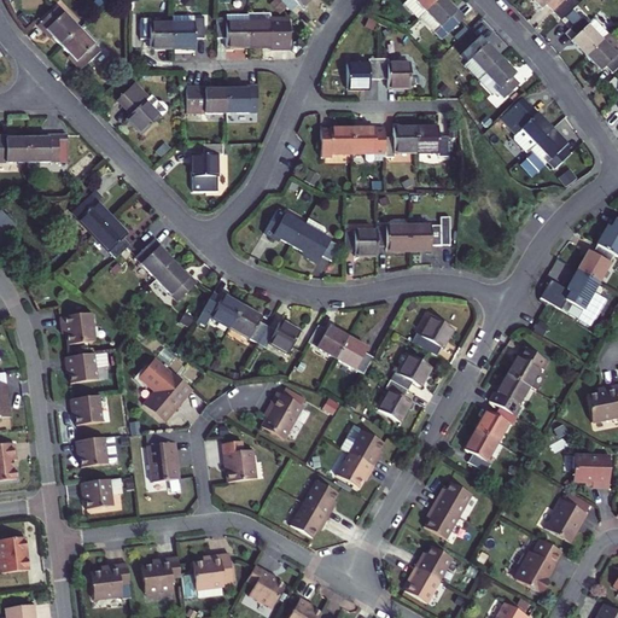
[(279,15),(286,7),(279,0),(273,0),(269,4),(279,15)]
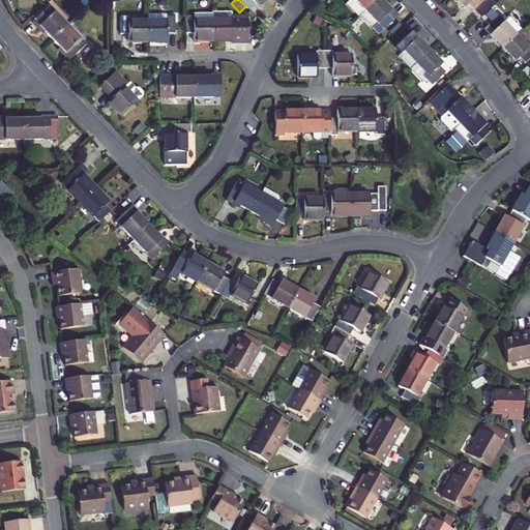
[(256,4),(251,0),(239,0),(245,6),(249,10),(256,4)]
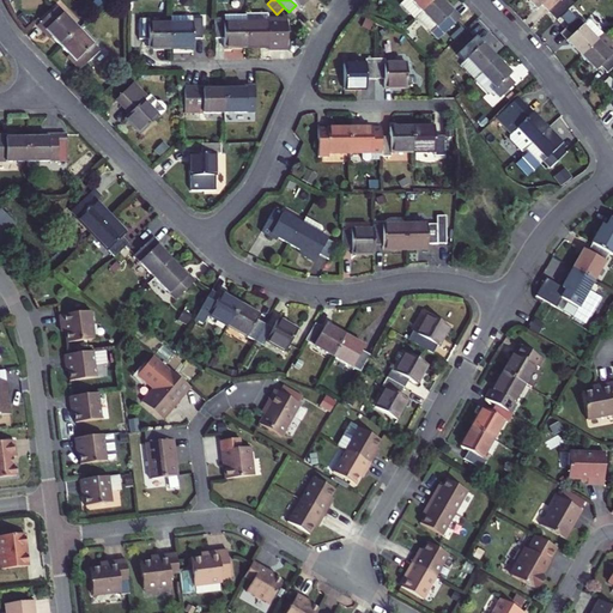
[(404,0),(400,4),(416,19),(417,18),(423,12),(435,0),(404,0)]
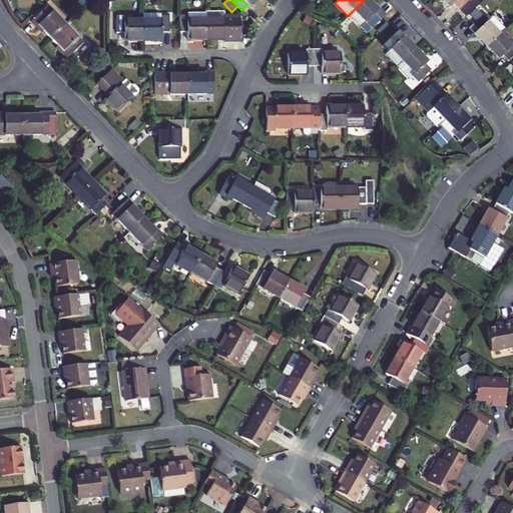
[(361,27),(375,14),(380,9),(371,0),(364,0),(354,10),(349,15),(361,27)]
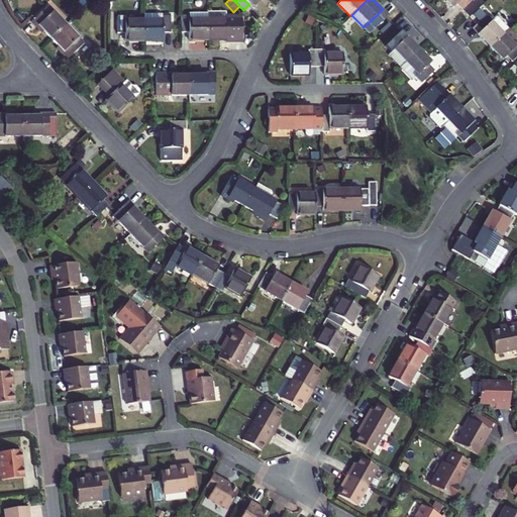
[(440,0),(440,1),(452,14),(455,10),(461,16),(475,4),(471,0),(440,0)]
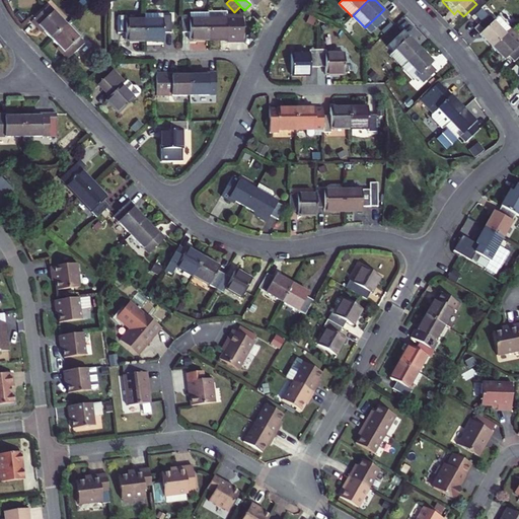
[(51,38),(66,23),(48,4),(30,20),(40,29),(42,27),(51,38)]
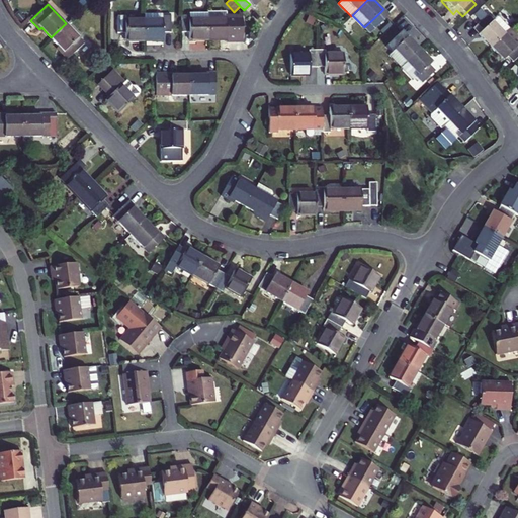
[(383,9),(378,14),(384,19),(390,15),(383,9)]
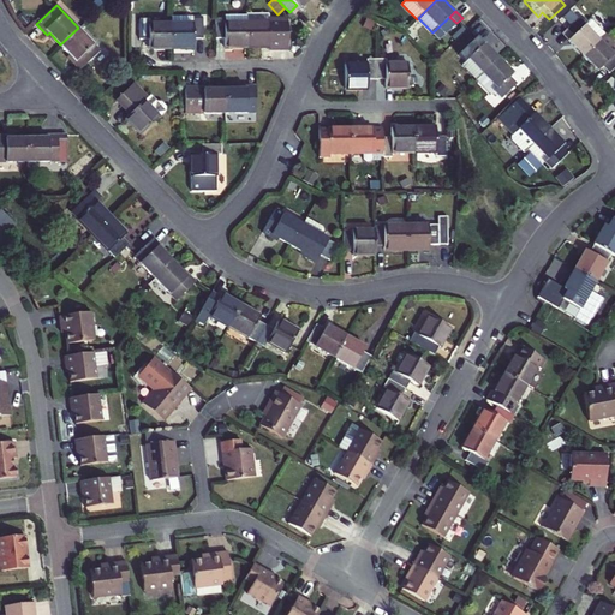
[(29,22),(22,13),(17,17),(24,27),(29,22)]
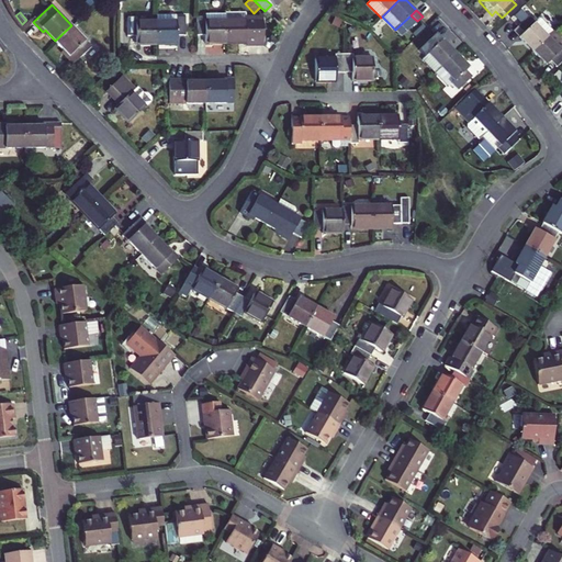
[(225,13),(225,21),(225,43),(246,43),(246,46),(263,45),(263,21),(255,21),(255,17),(245,17),(245,12),(225,12),(225,13)]
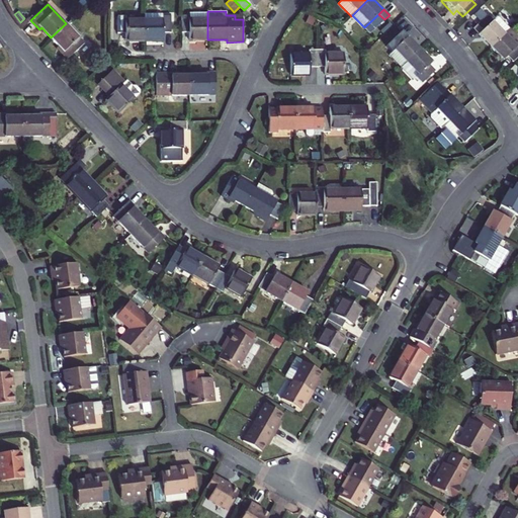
[(384,19),(378,14),(364,27),(370,33),(384,19)]
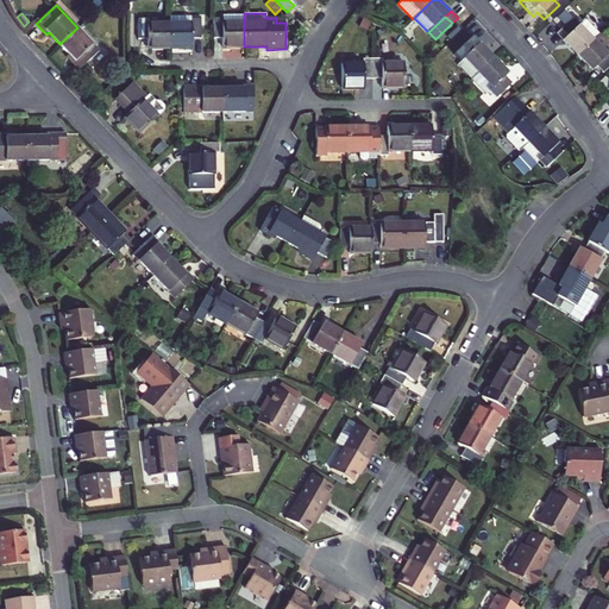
[(148,39),(148,23),(148,18),(137,18),(137,39),(148,39)]
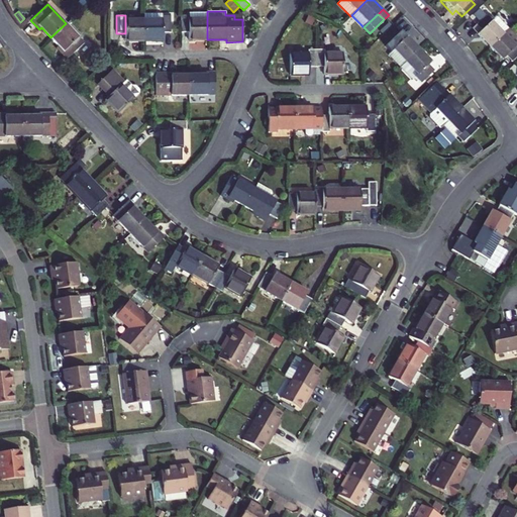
[(163,19),(163,33),(171,33),(171,15),(162,15),(162,19),(163,19)]
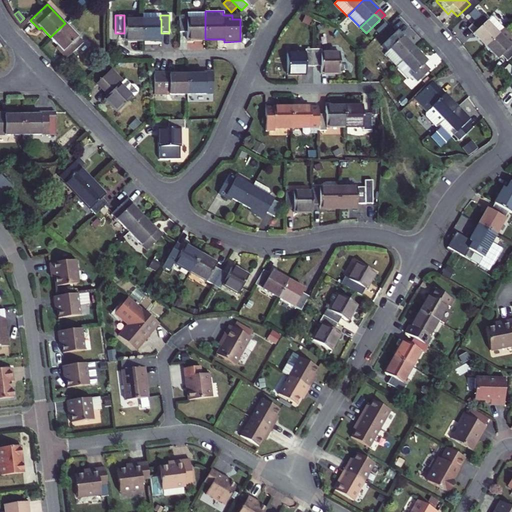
[(187,33),(187,19),(187,15),(178,15),(178,33),(187,33)]
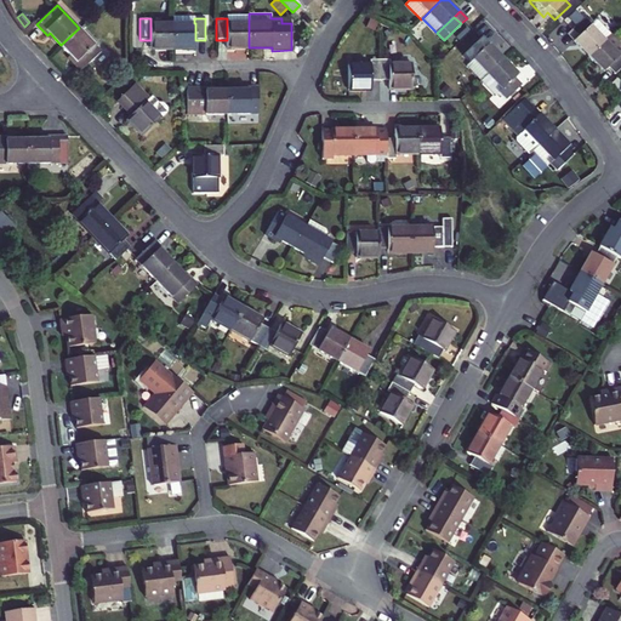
[(592,28),(586,22),(571,36),(577,44),(574,47),(590,63),(605,49),(613,40),(598,26),(594,26),(592,28)]
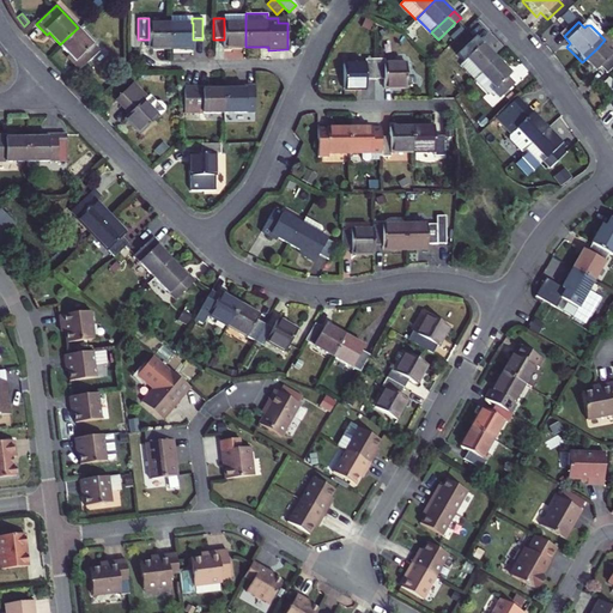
[(170,23),(149,23),(149,40),(149,48),(170,48),(170,23)]
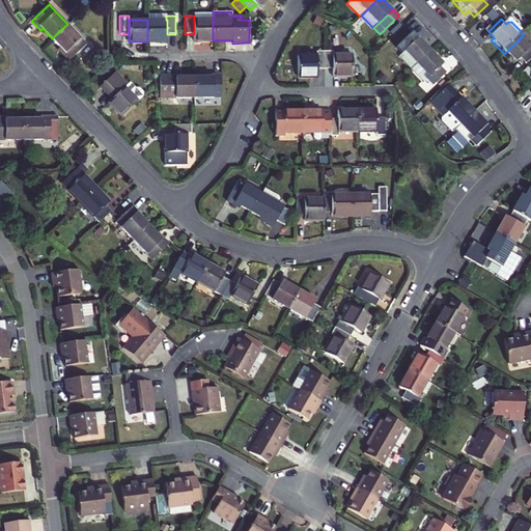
[(167,20),(166,20),(147,20),(147,42),(167,42),(167,34),(167,20)]
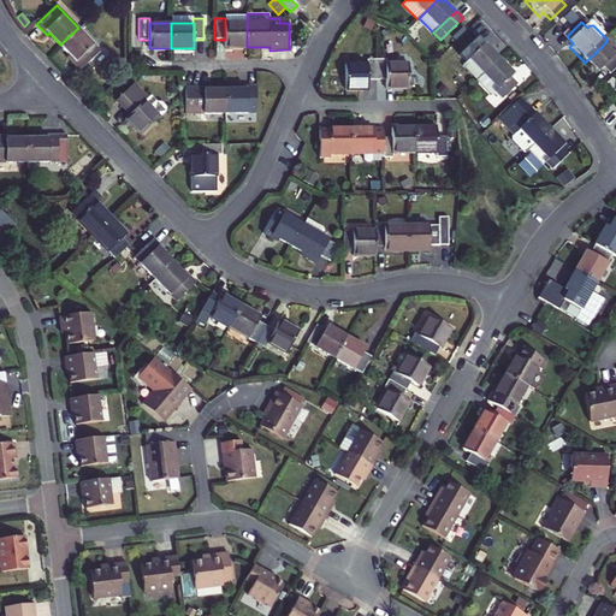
[(247,23),(225,23),(225,40),(225,47),(247,47),(247,23)]
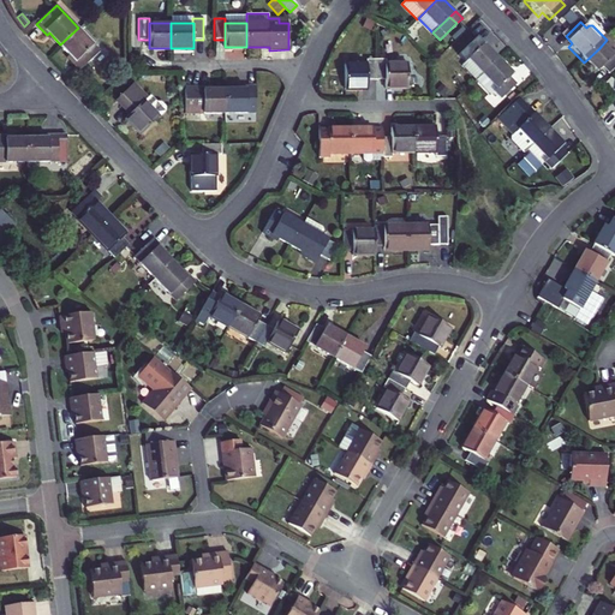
[(78,28),(60,45),(71,57),(69,58),(79,70),(100,49),(78,28)]
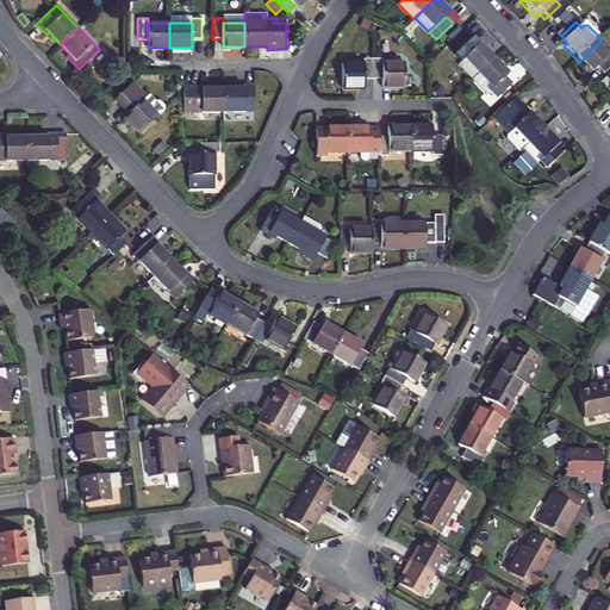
[(454,54),(461,61),(479,43),(472,36),(454,54)]
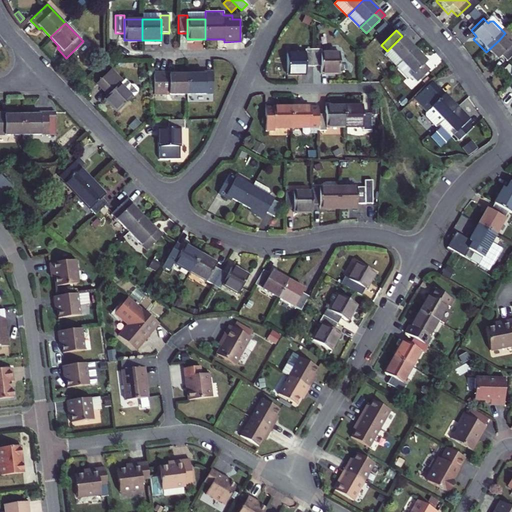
[(499,40),(486,52),(497,65),(501,61),(507,67),(511,61),(511,40),(505,33),(499,40)]
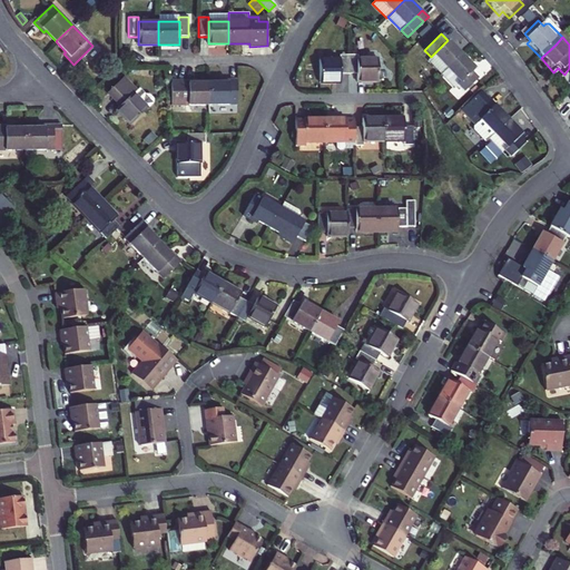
[(449,39),(448,40),(431,57),(426,60),(441,75),(463,53),(449,39)]
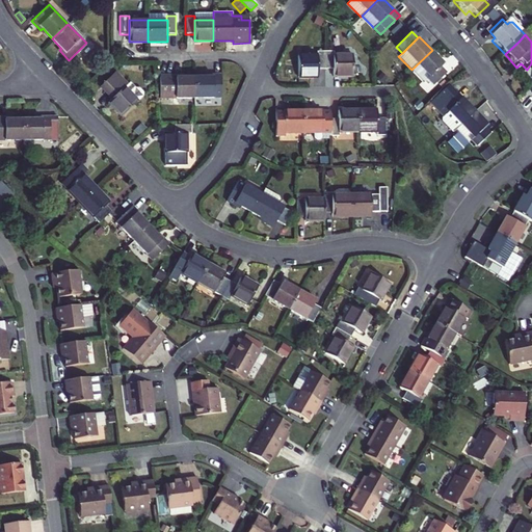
[(424,82),(427,79),(440,67),(444,62),(432,50),(411,70),(424,82)]
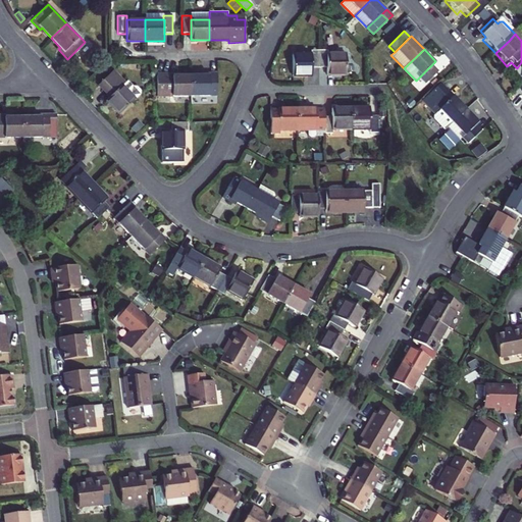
[(311,50),(311,54),(311,68),(320,67),(319,50),(311,50)]
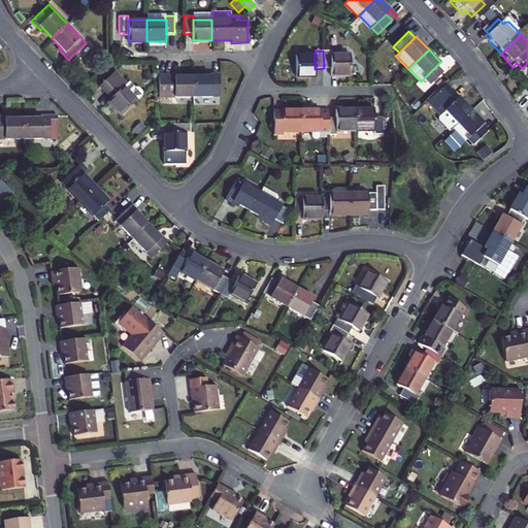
[(324,68),(332,68),(331,55),(331,51),(323,51),(324,68)]
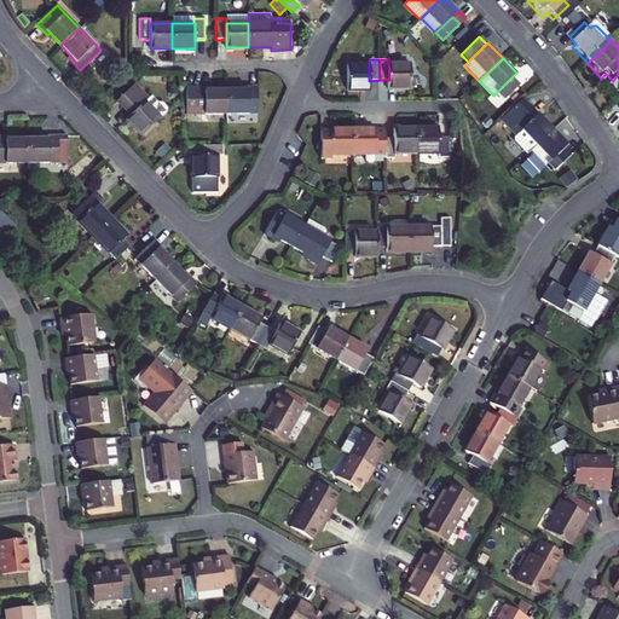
[(388,64),(389,80),(389,90),(412,88),(411,63),(388,64)]
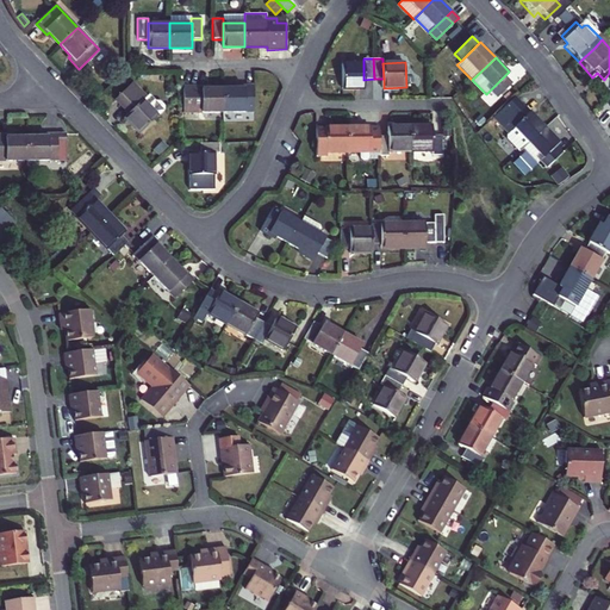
[(365,88),(363,80),(363,63),(342,64),(342,89),(365,88)]
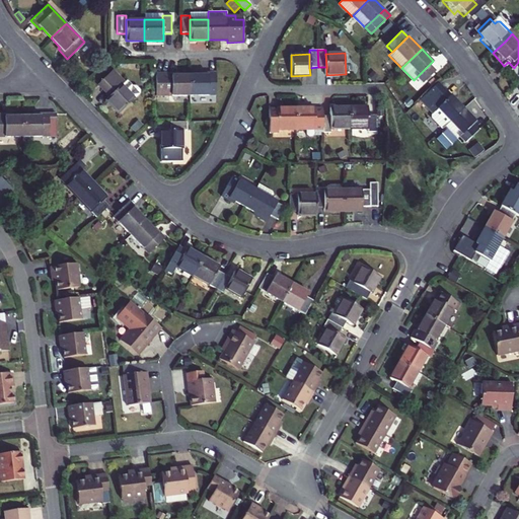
[(429,65),(417,77),(423,83),(435,71),(429,65)]
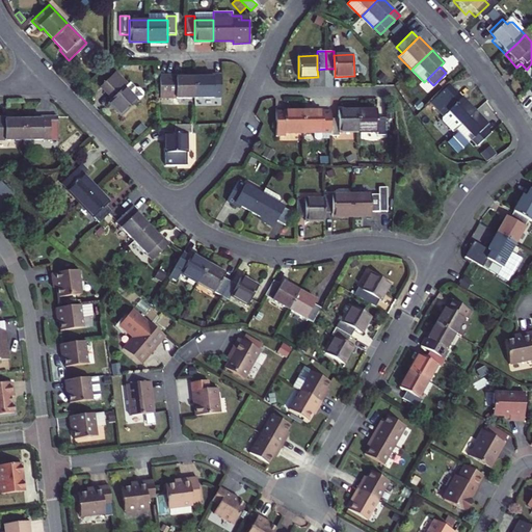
[(130,82),(128,84),(115,73),(102,86),(113,98),(109,101),(122,115),(143,96),(143,91),(139,87),(135,87),(130,82)]
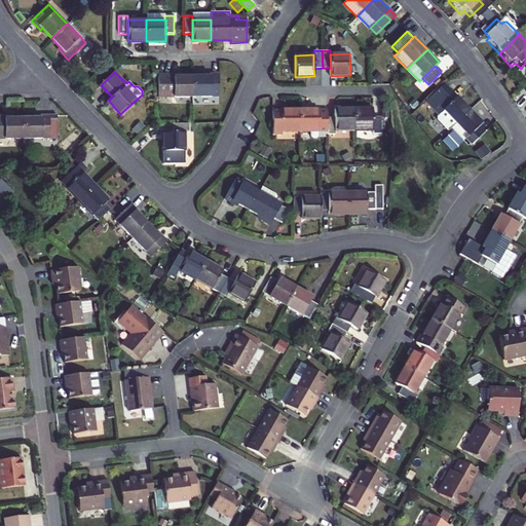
[(192,76),(192,97),(219,96),(218,73),(207,74),(207,76),(192,76)]
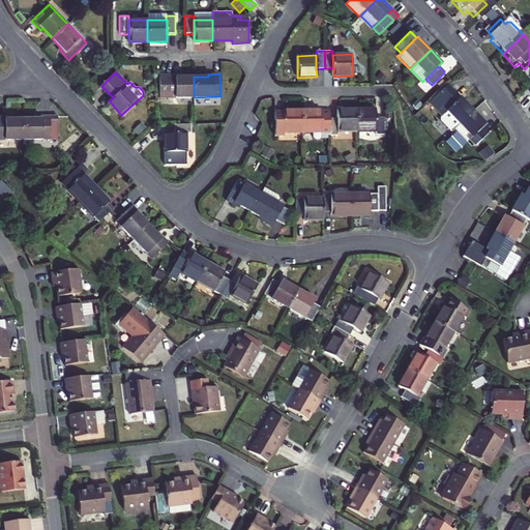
[(159,97),(194,97),(194,77),(178,77),(178,75),(159,75),(159,97)]
